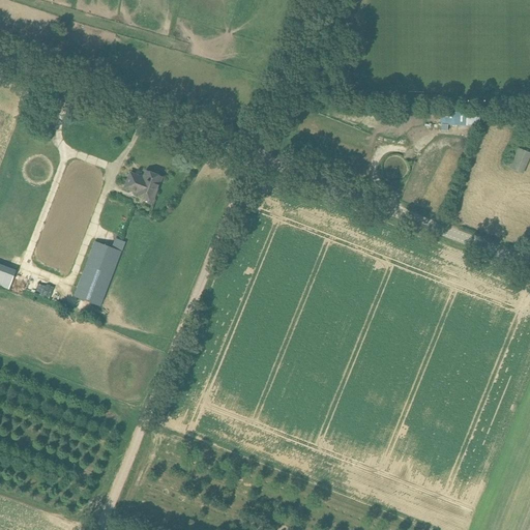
[(479,113),(441,111),(441,127),(447,128),(447,124),(479,125),(479,113)]
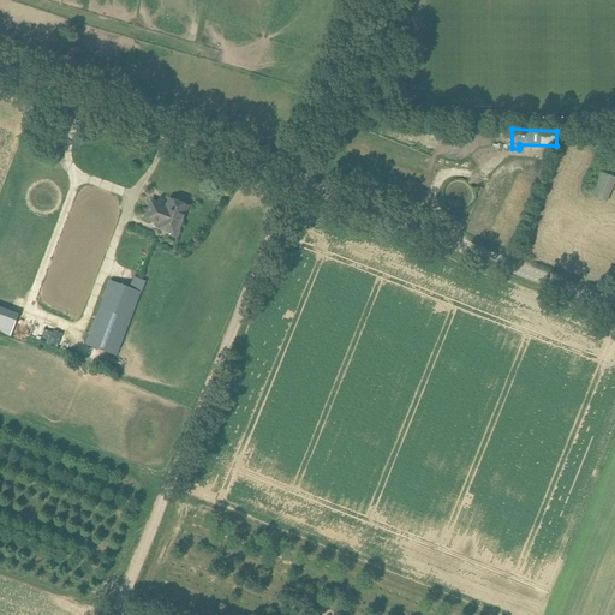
[(614,183),(614,177),(601,172),(592,195),(608,202),(614,183)]
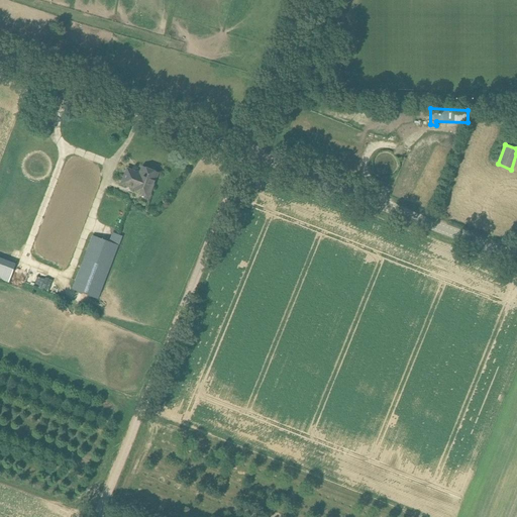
[(133,190),(149,196),(158,173),(142,167),(140,174),(127,169),(121,184),(134,189),(133,190)]
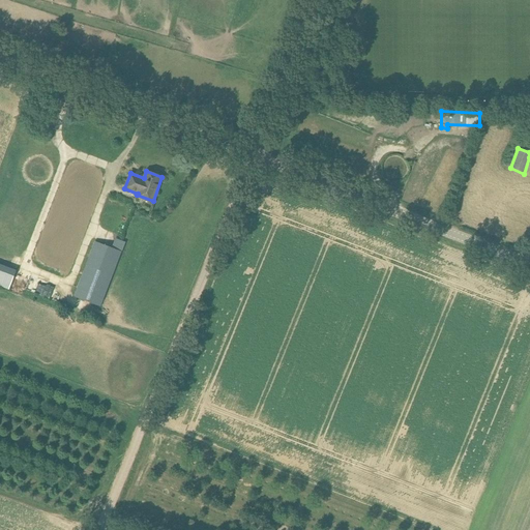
[(121,252),(111,248),(95,242),(77,297),(90,302),(100,306),(121,252)]
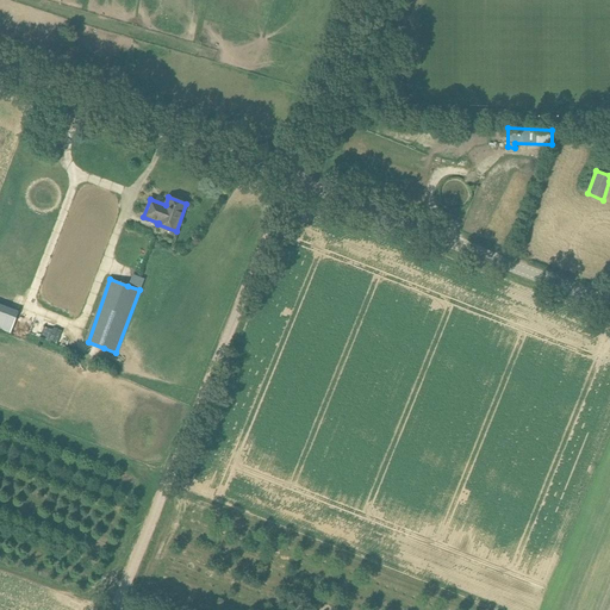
[(0,328),(11,332),(20,310),(0,302),(0,328)]
